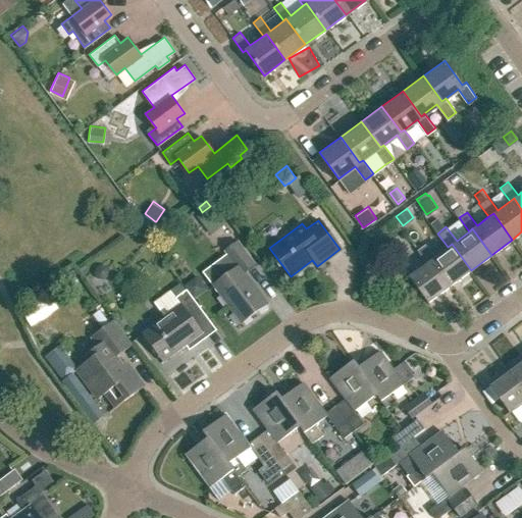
[(240,323),(267,302),(244,272),(254,264),(238,242),(223,252),(237,268),(212,287),(240,323)]
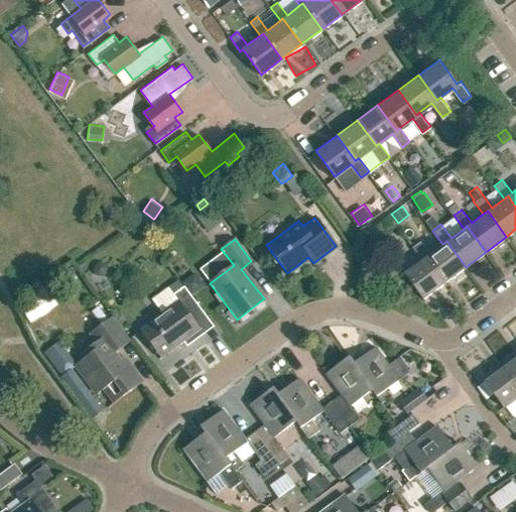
[(446,241),(442,244),(430,253),(420,240),(412,245),(422,259),(426,256),(445,282),(466,267),(446,241)]
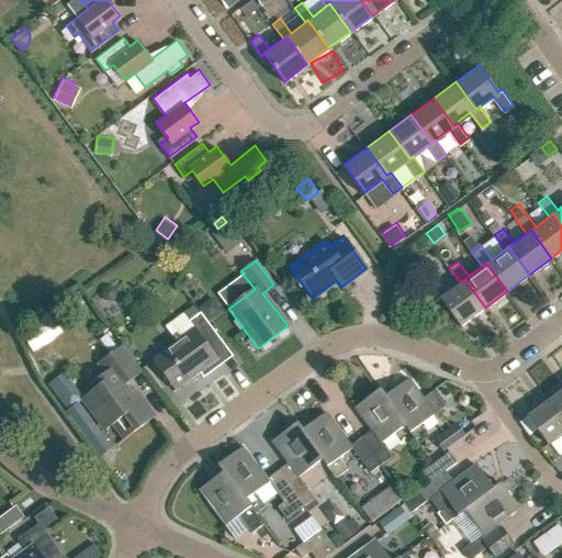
[(464,279),(460,282),(447,292),(436,278),(426,285),(438,301),(442,298),(462,324),(485,308),(464,279)]
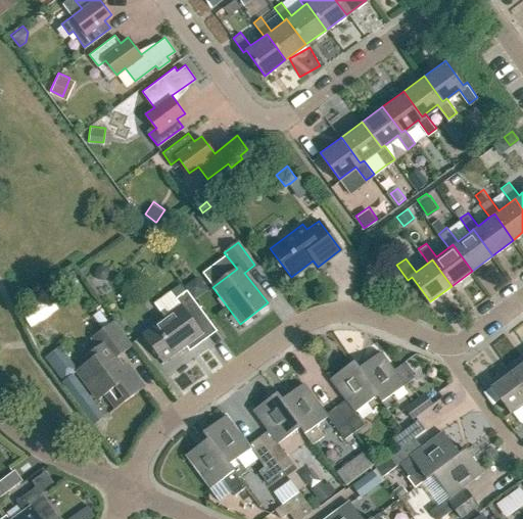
[(109,269),(106,264),(100,264),(95,267),(94,272),(98,277),(104,278),(108,275),(109,269)]
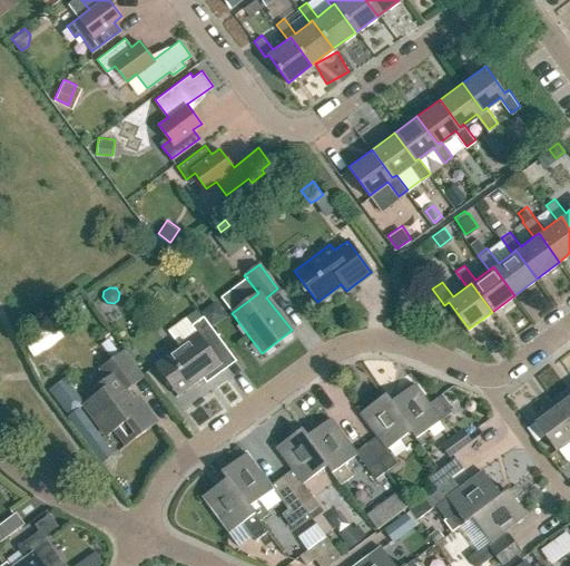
[(226,313),(215,300),(203,309),(213,323),(226,313)]
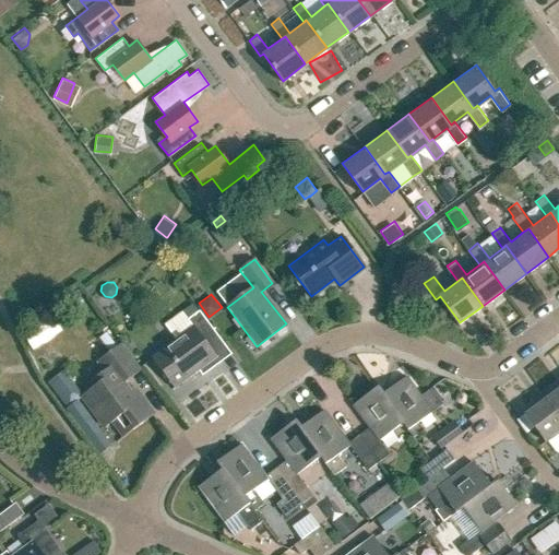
[(227,349),(212,328),(198,309),(187,317),(193,326),(152,356),(175,388),(227,349)]
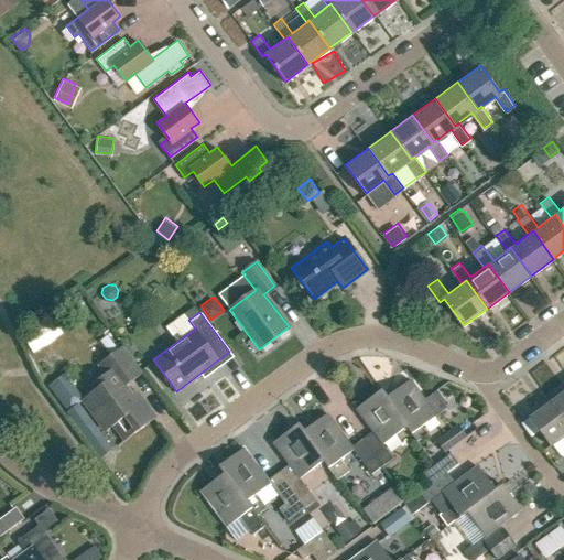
[(122,386),(142,372),(122,346),(101,362),(109,372),(87,388),(91,394),(83,399),(106,430),(107,431),(115,426),(126,440),(154,419),(134,391),(129,396),(122,386)]
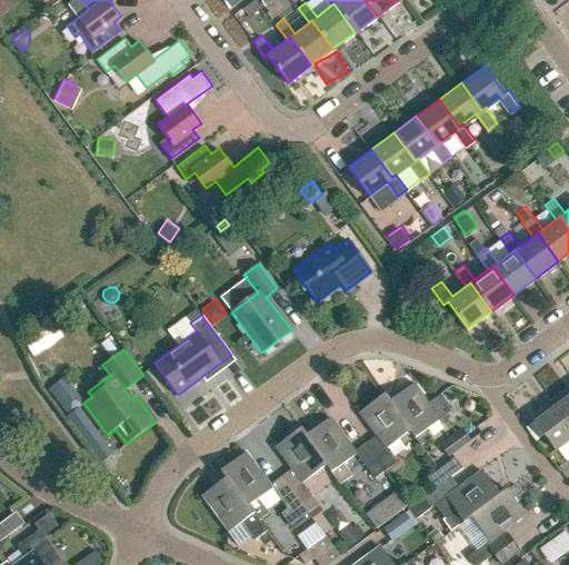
[(72,409),(85,399),(66,375),(53,384),(72,409)]
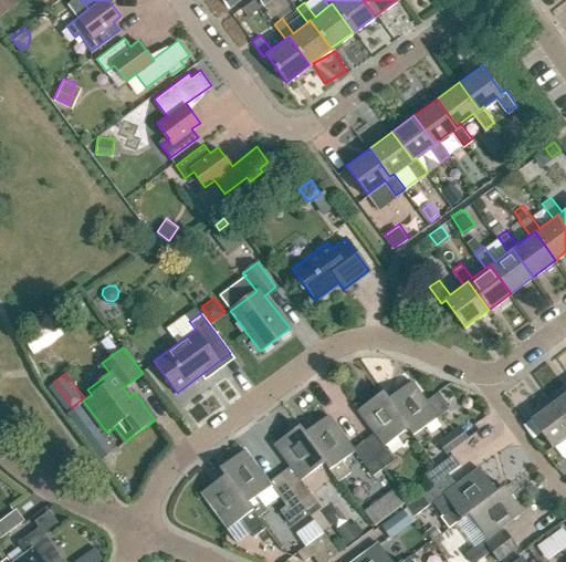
[(439,417),(437,415),(448,406),(437,391),(426,398),(412,381),(388,399),(408,428),(413,436),(415,435),(418,439),(428,433),(425,428),(439,417)]
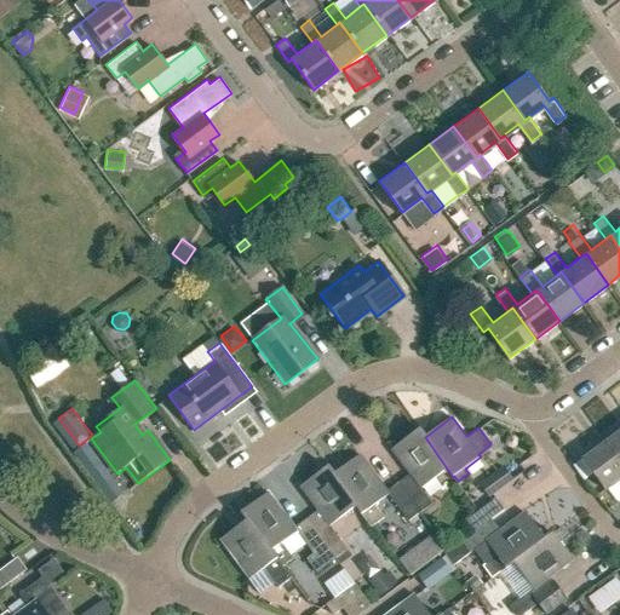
[(619,429),(607,438),(619,455),(619,429)]
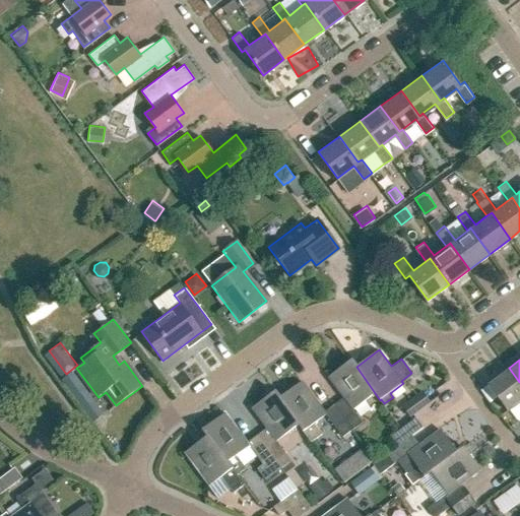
[(351,409),(375,393),(356,367),(351,361),(328,377),(351,409)]
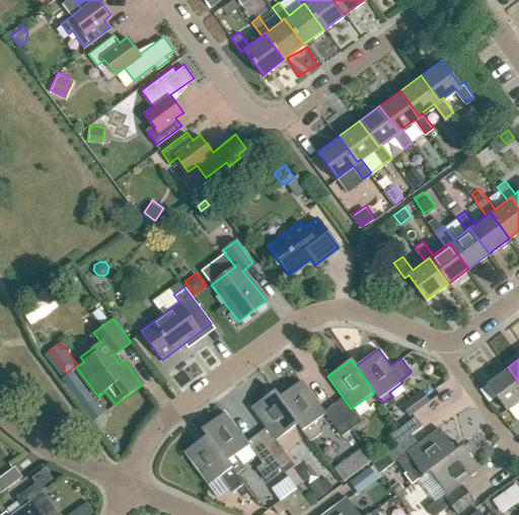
[(518,381),(508,367),(487,382),(506,408),(518,397),(518,381)]
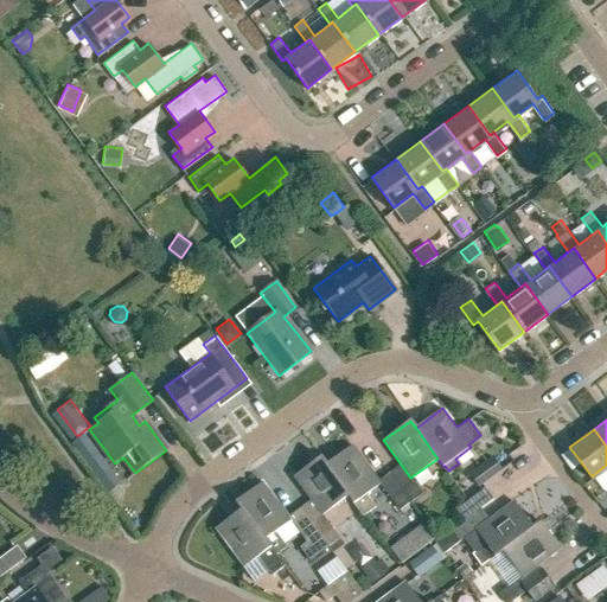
[(352,443),(326,462),(349,492),(347,492),(363,513),(376,504),(366,490),(379,480),(352,443)]
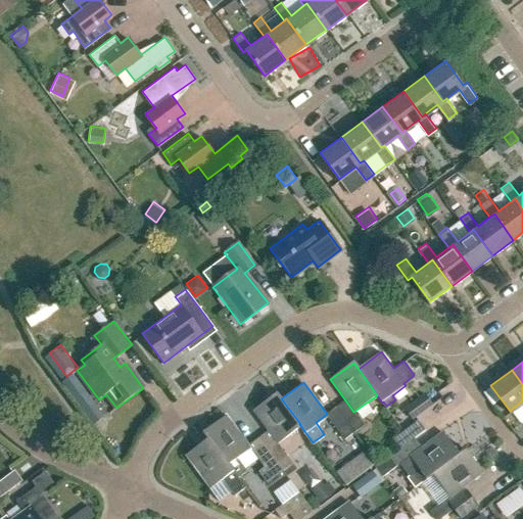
[(277,391),(253,409),(269,429),(259,437),(283,468),(292,461),(277,441),(299,424),(300,424),(281,398),(277,391)]
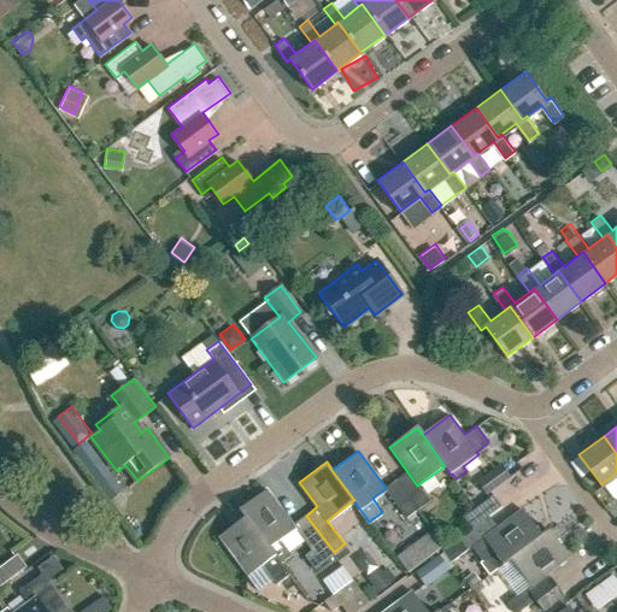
[(487,493),(511,476),(501,463),(477,481),(487,493)]
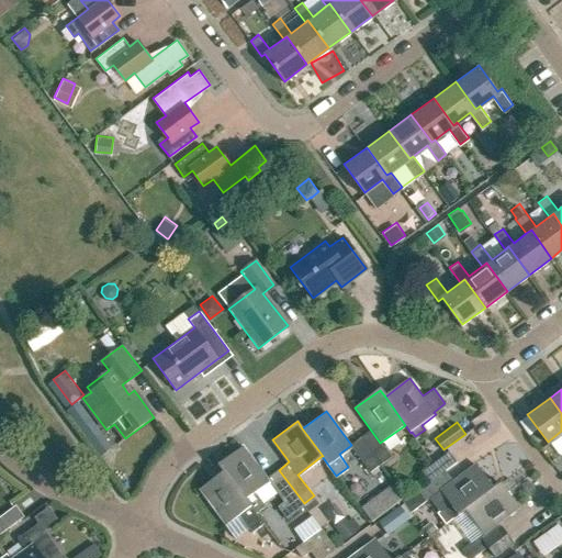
[(384,446),(362,461),(369,472),(370,471),(375,479),(386,471),(381,464),(391,456),(384,446)]
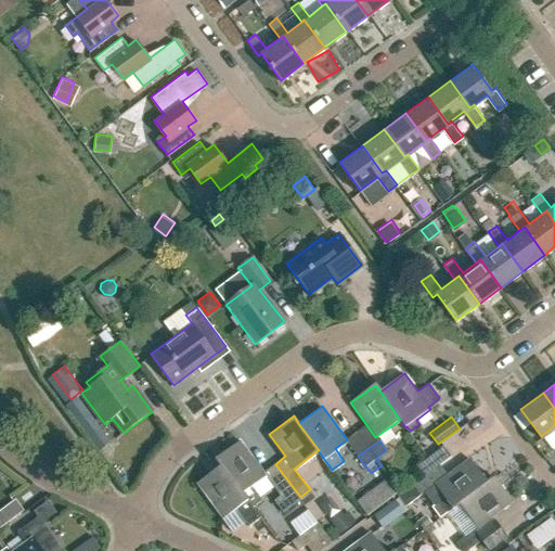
[(241,441),(216,460),(221,466),(243,494),(248,500),(253,505),(261,498),(250,485),(265,474),(280,494),(274,498),(283,510),(300,497),(275,464),(265,472),(241,441)]
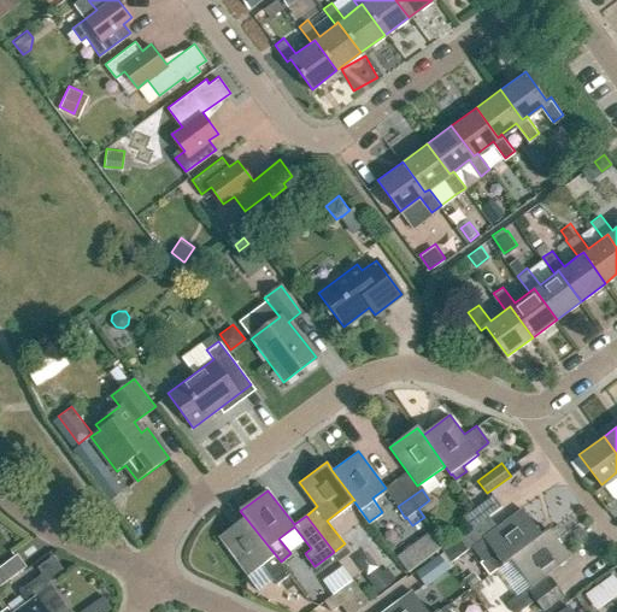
[(463,517),(471,529),(501,506),(493,495),(463,517)]
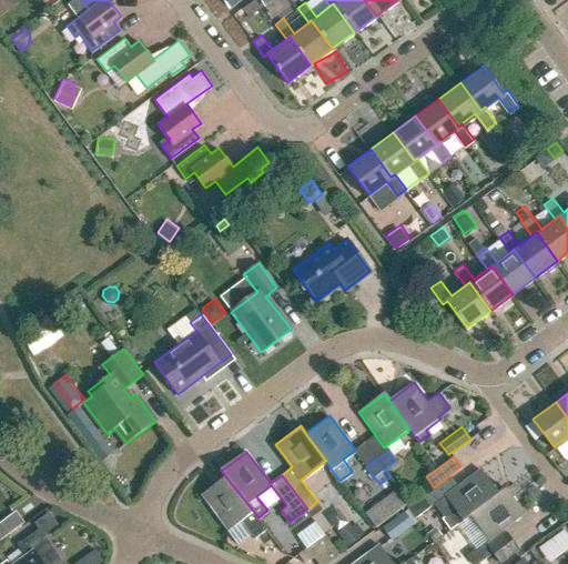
[(434,487),(407,507),(416,519),(434,504),(444,517),(442,519),(450,530),(458,523),(473,513),(498,493),(480,470),(445,496),(442,499),(434,487)]
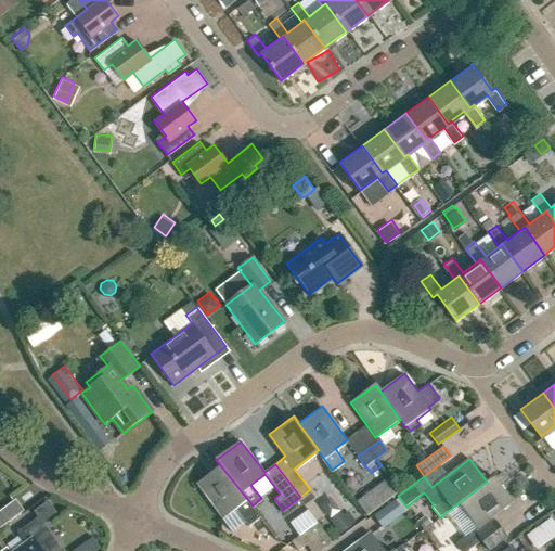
[(223,519),(237,509),(248,523),(259,515),(253,505),(248,500),(243,494),(221,466),(197,484),(223,519)]
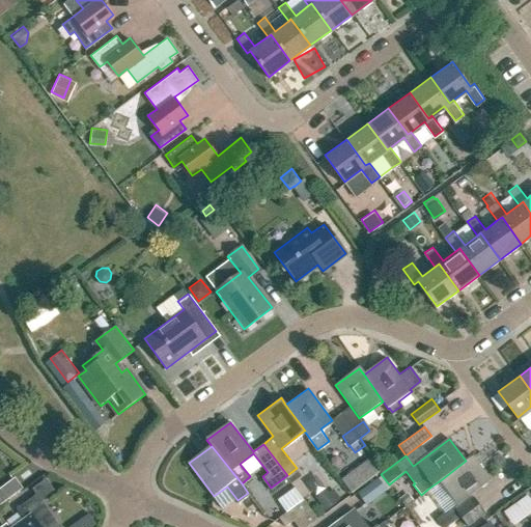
[(466,461),(442,479),(458,502),(471,493),(491,477),(474,455),(473,456),(466,461)]
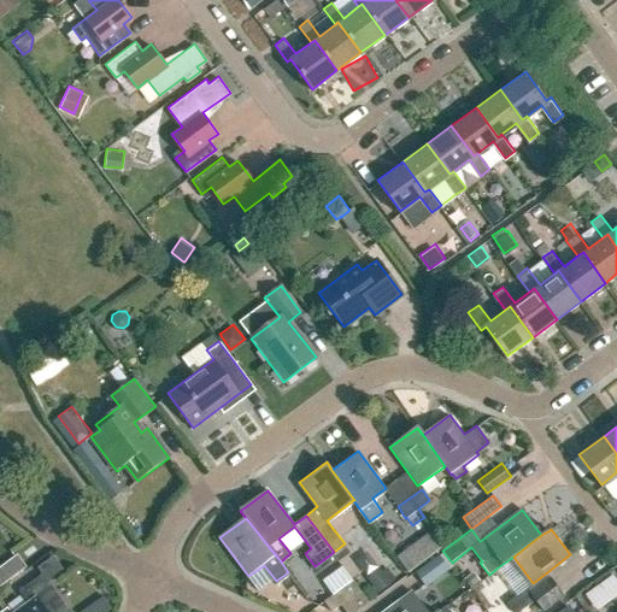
[(397,555),(409,570),(425,557),(415,541),(397,555)]
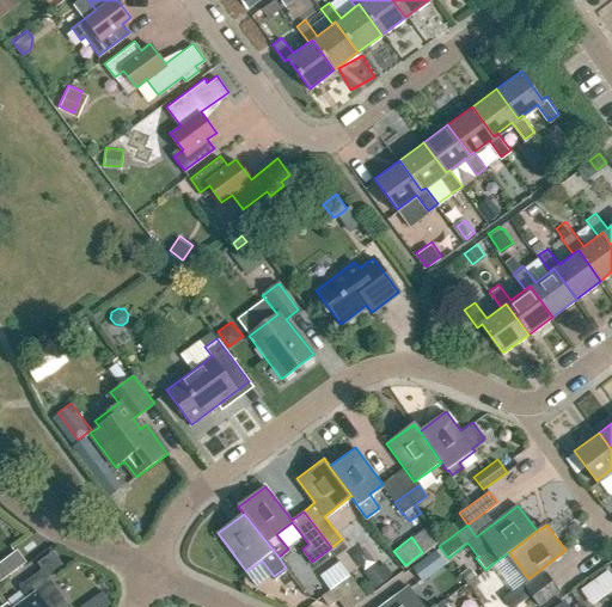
[(423,580),(446,562),(435,547),(412,565),(421,576),(423,580)]
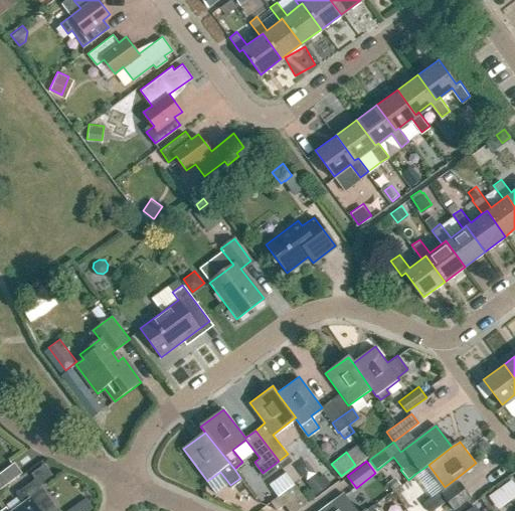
[(0,487),(21,472),(15,464),(0,474),(0,487)]
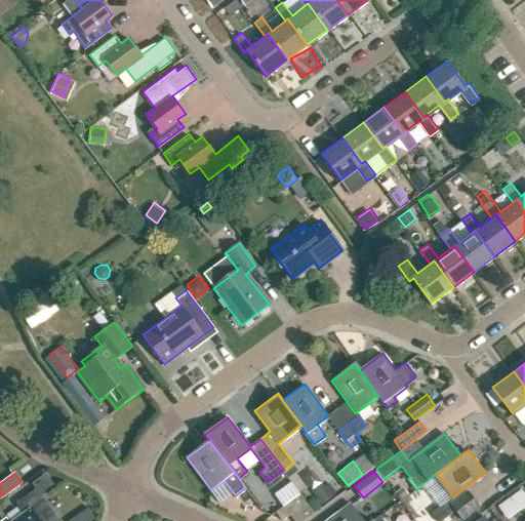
[(282,503),(301,490),(292,476),(273,488),(282,503)]
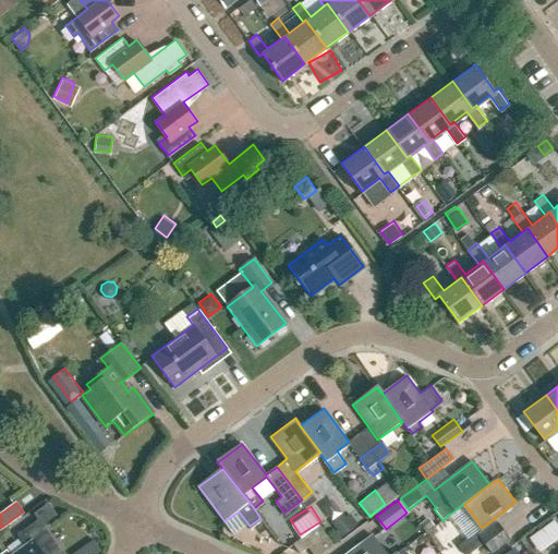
[(350,512),(346,515),(343,510),(331,520),(342,534),(359,522),(350,512)]
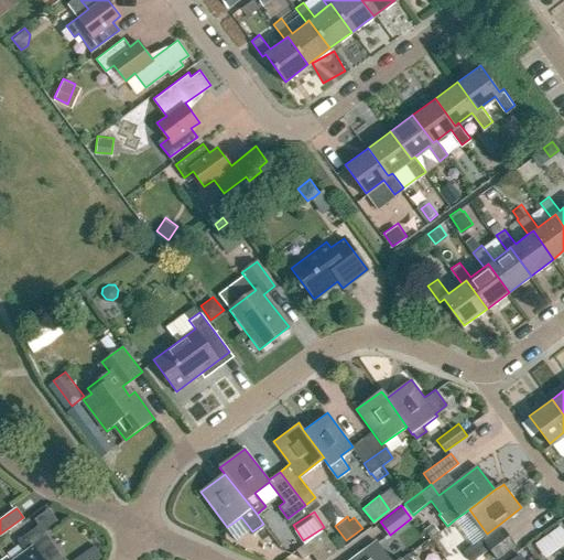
[(430,536),(440,528),(433,520),(424,527),(430,536)]
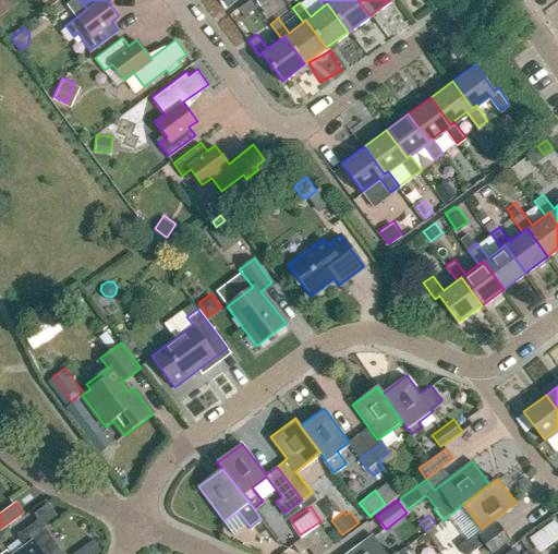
[(25,546),(14,553),(45,553),(58,545),(38,518),(16,533),(25,546)]
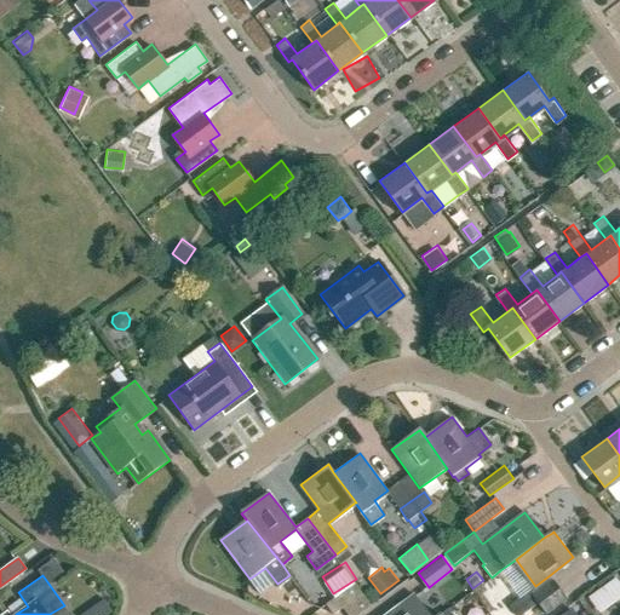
[(521,597),(511,603),(520,614),(539,602),(547,613),(567,598),(550,575),(535,586),(521,597)]
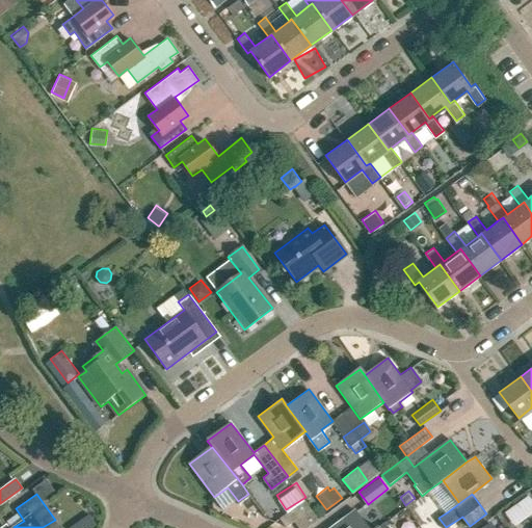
[(528,516),(531,512),(531,497),(529,494),(519,502),(528,516)]
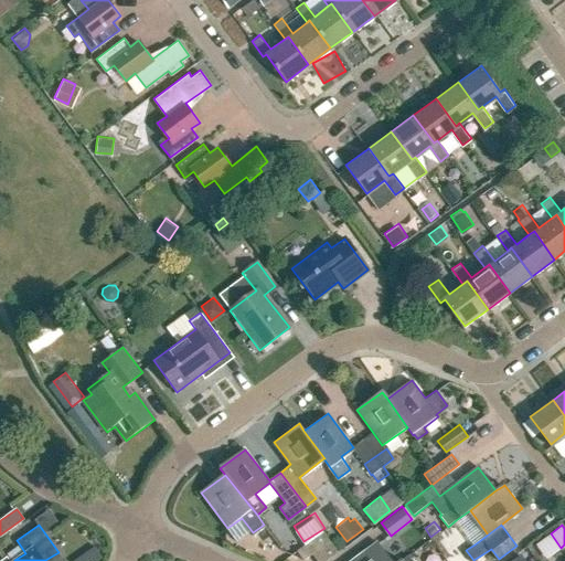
[(318,560),(323,560),(338,551),(323,531),(297,550),(305,560),(313,553),(318,560)]
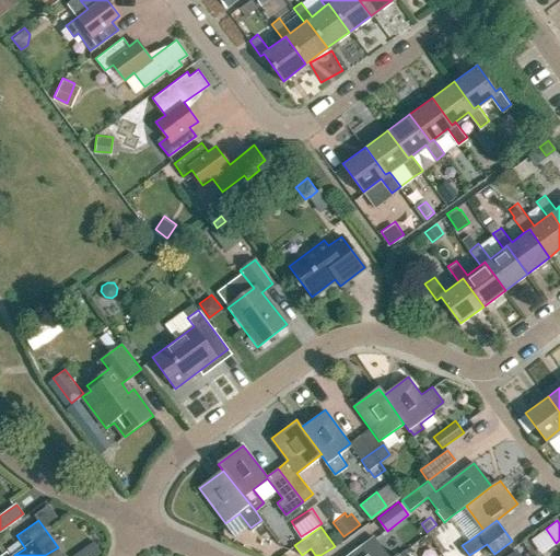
[(388,555),(374,535),(362,545),(346,555),(388,555)]
